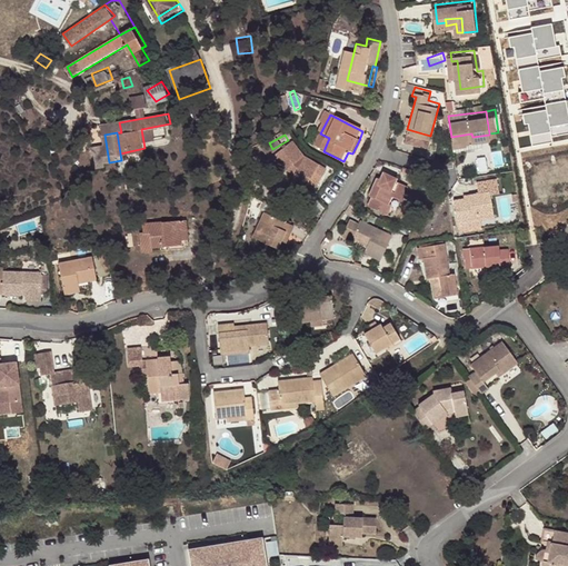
[(297,170),(290,180),(304,190),(308,184),(315,189),(328,170),(306,156),(297,139),(275,152),(285,168),(294,165),(297,170)]
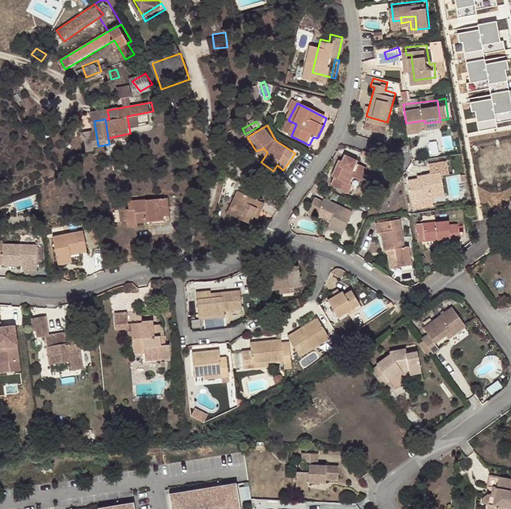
[(327,128),(323,126),(317,138),(321,141),(327,128)]
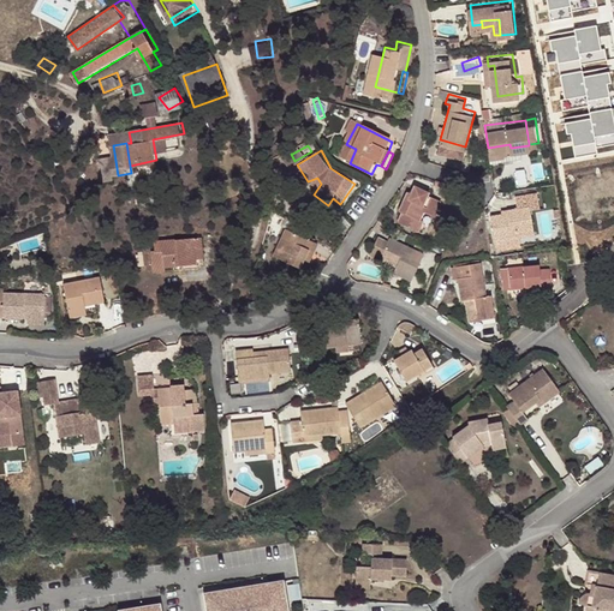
[(440,211),(447,197),(435,191),(435,189),(422,181),(418,189),(415,187),(405,207),(409,208),(405,219),(425,227),(430,217),(425,215),(430,207),(440,211)]
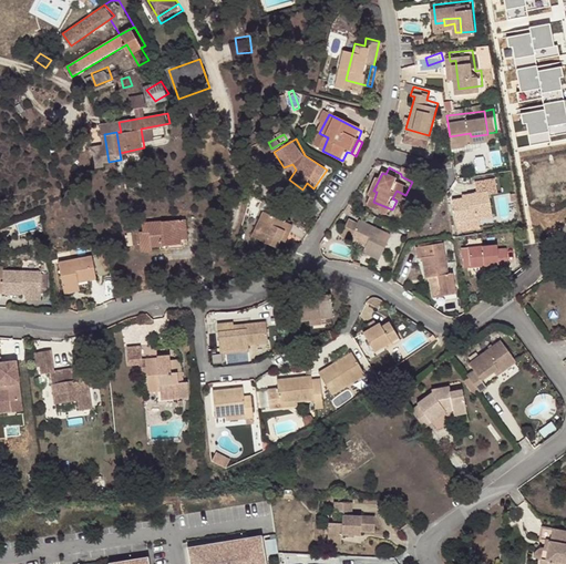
[(450,192),(453,215),(491,211),(487,188),(495,187),(493,173),(473,176),(474,186),(465,187),(465,190),(450,192)]
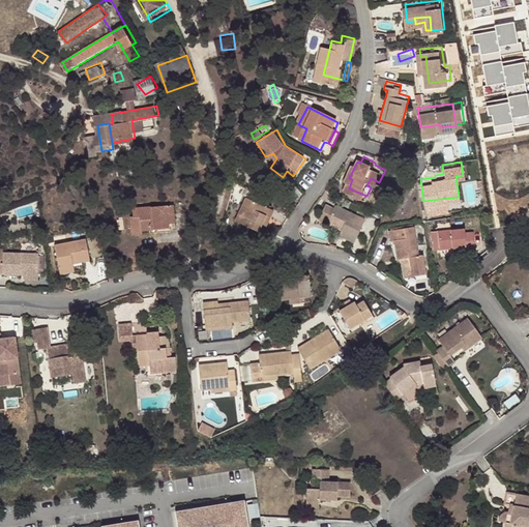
[(283,177),(270,168),(267,171),(280,180),(283,177)]
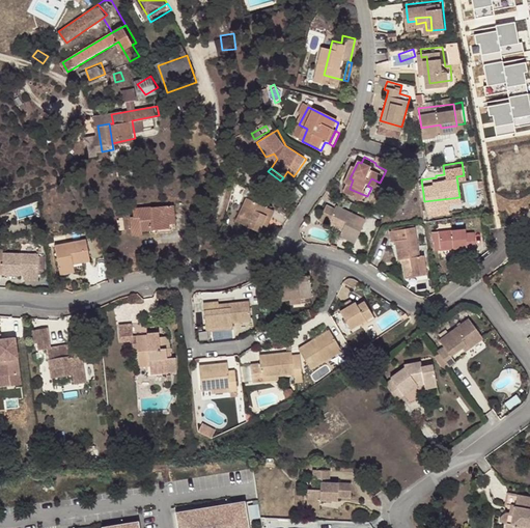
[(466,178),(466,198),(477,198),(478,178),(466,178)]
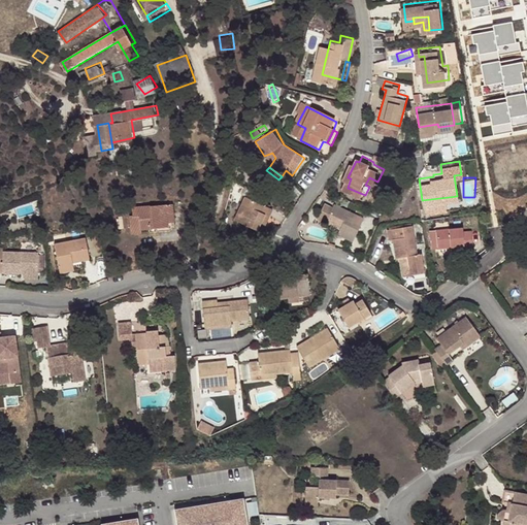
[(261,222),(264,224),(273,211),(248,195),(234,216),(255,230),(258,225),(261,222)]
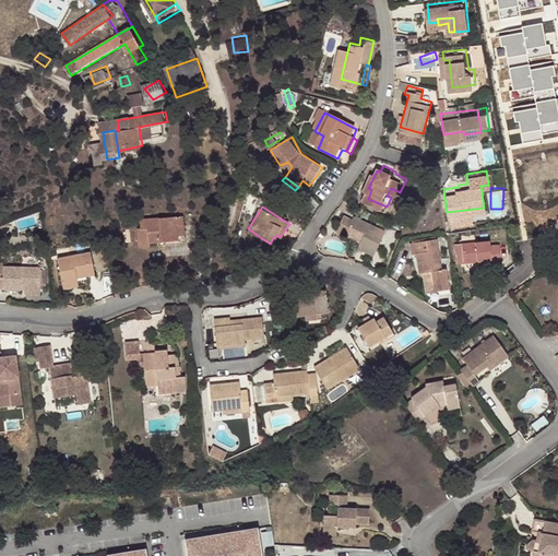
[(359,232),(357,235),(355,239),(371,248),(383,224),(352,209),(351,212),(342,208),(334,224),(343,228),(345,225),(359,232)]
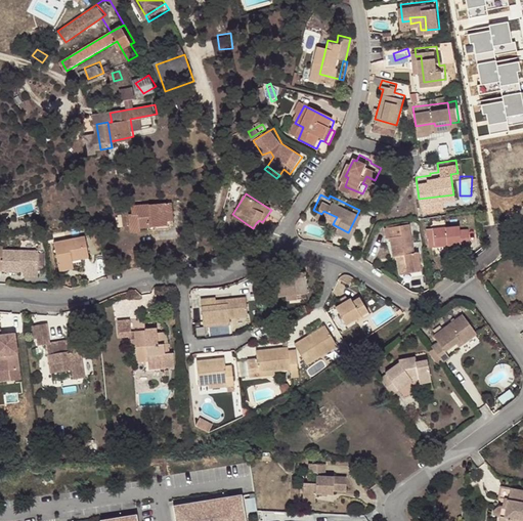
[(453,194),(419,199),(420,207),(441,205),(440,201),(453,199),(453,194)]
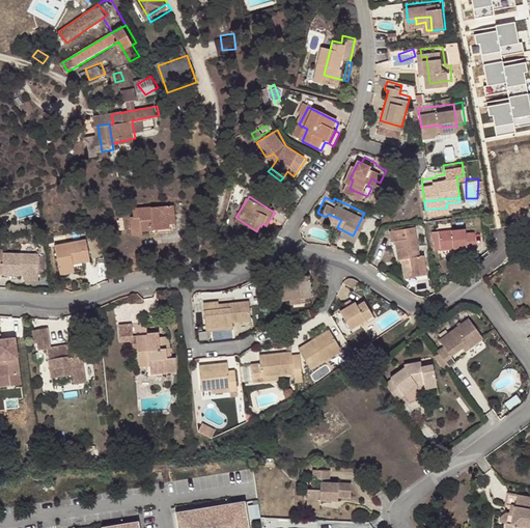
[(176,215),(176,206),(136,207),(136,215),(132,215),(133,233),(144,234),(144,230),(171,229),(171,215),(176,215)]
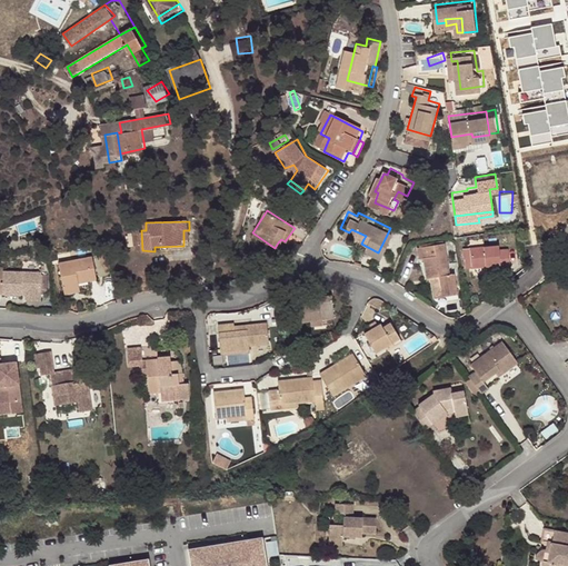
[(349,232),(364,239),(366,236),(351,229),(349,232)]
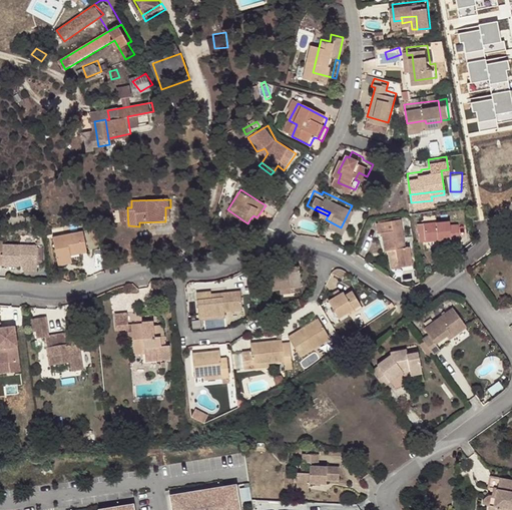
[(369,211),(365,220),(370,222),(374,213),(369,211)]
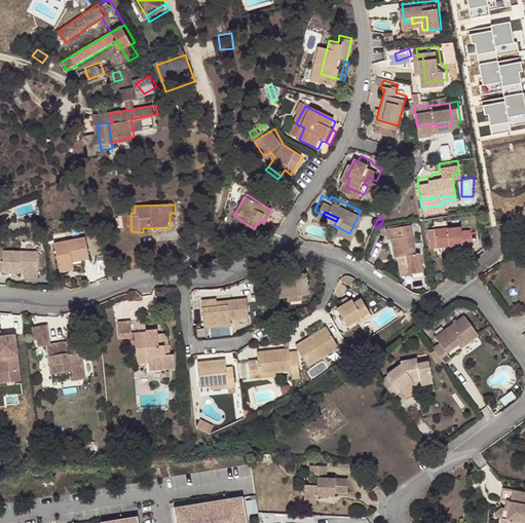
[(412,246),(409,217),(385,219),(386,230),(389,230),(392,249),(398,248),(398,253),(403,253),(404,265),(419,264),(417,246),(412,246)]
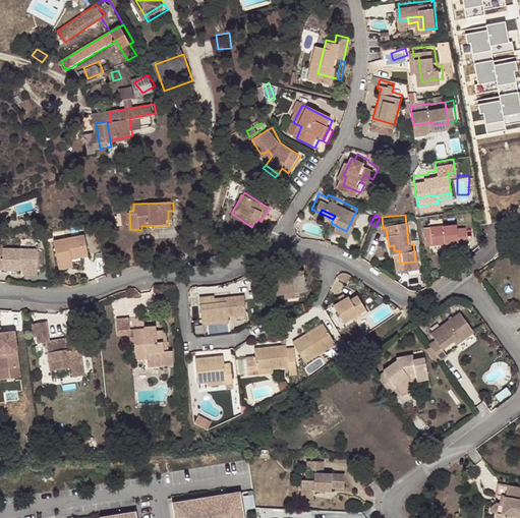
[(458,236),(458,237),(466,236),(464,220),(456,221),(456,218),(428,221),(429,230),(423,230),(424,240),(443,238),(458,236)]
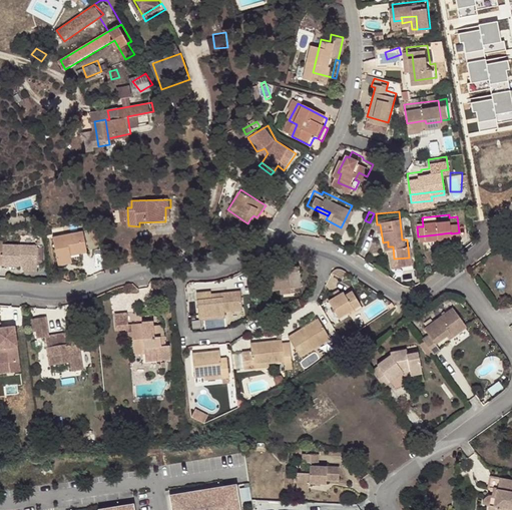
[(53,233),(56,256),(69,253),(86,251),(83,229),(53,233)]
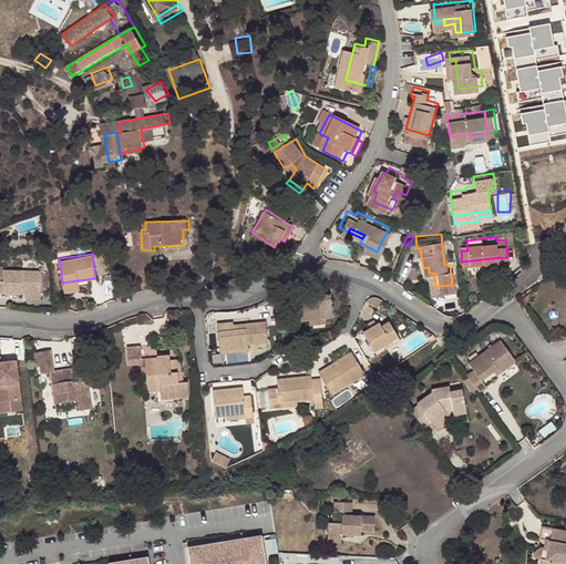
[(500,265),(498,258),(498,257),(482,259),(484,267),(500,265)]
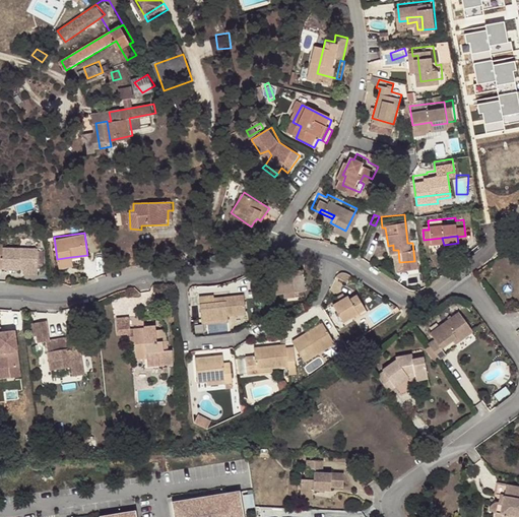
[(106,251),(99,237),(94,239),(103,252),(106,251)]
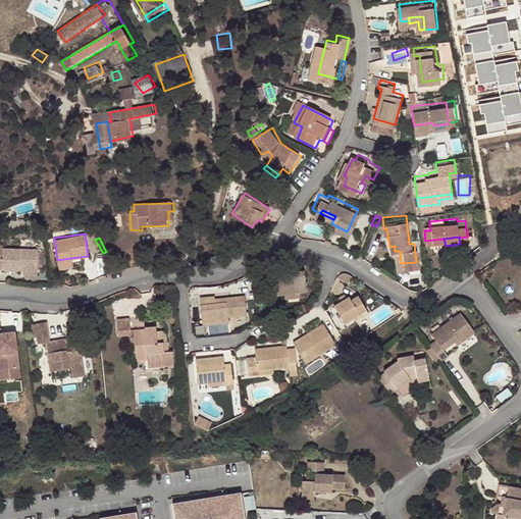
[(221,256),(224,247),(213,243),(210,252),(221,256)]
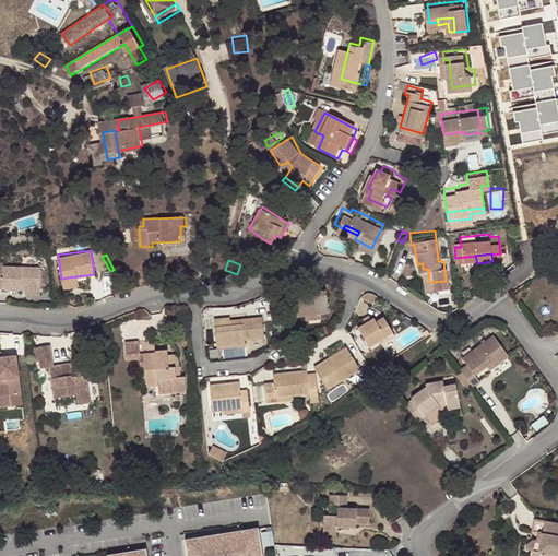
[(40,263),(4,262),(4,284),(22,285),(22,282),(26,283),(40,283),(40,263)]
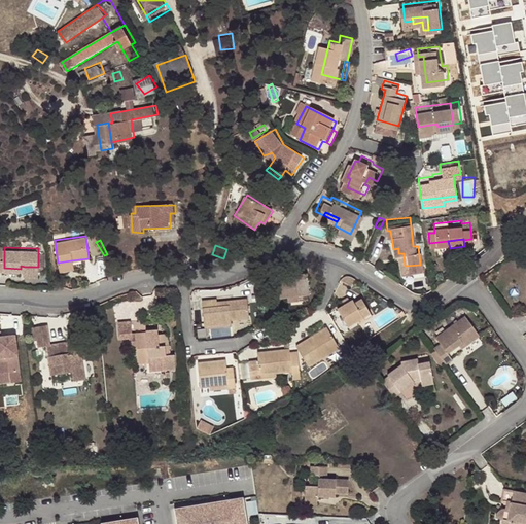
[(71,260),(58,263),(59,271),(72,269),(71,260)]
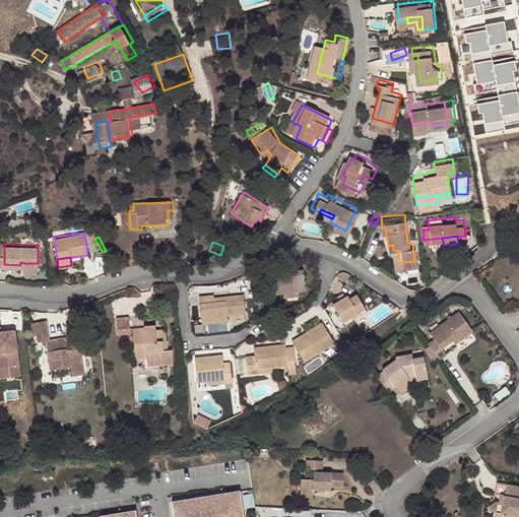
[(359,275),(347,268),(340,271),(337,277),(352,284),(359,275)]
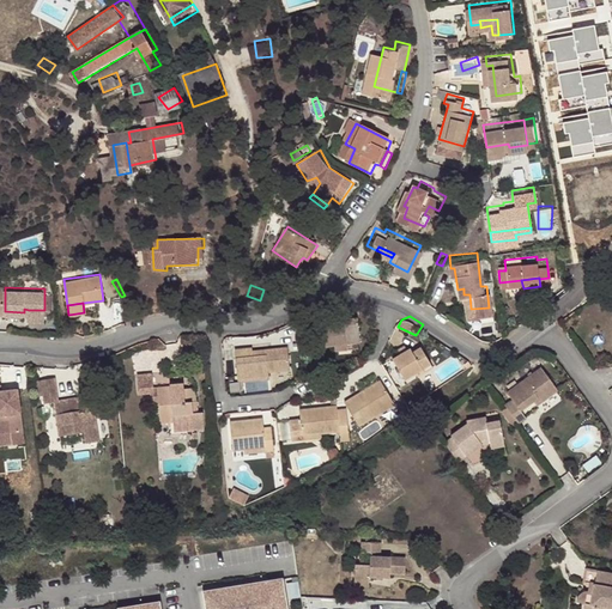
[(361,318),(345,320),(346,324),(335,324),(320,326),(321,345),(337,343),(363,342),(361,318)]
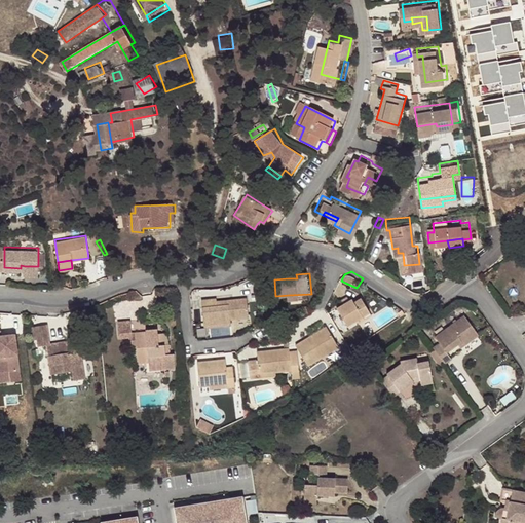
[(341,300),(344,304),(349,299),(347,295),(341,300)]
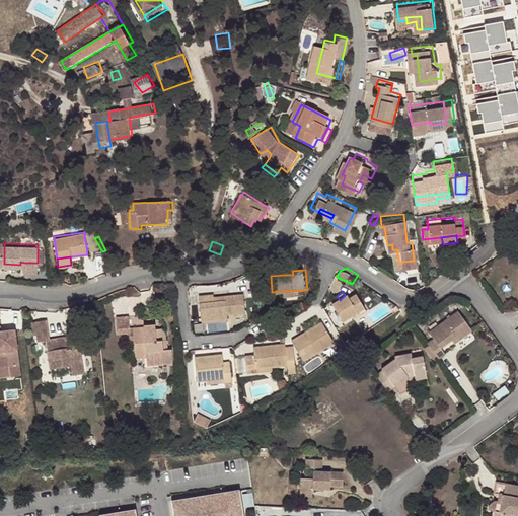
[(244,293),(227,294),(227,299),(216,299),(215,295),(215,292),(201,293),(202,319),(228,318),(228,312),(245,311),(244,293)]
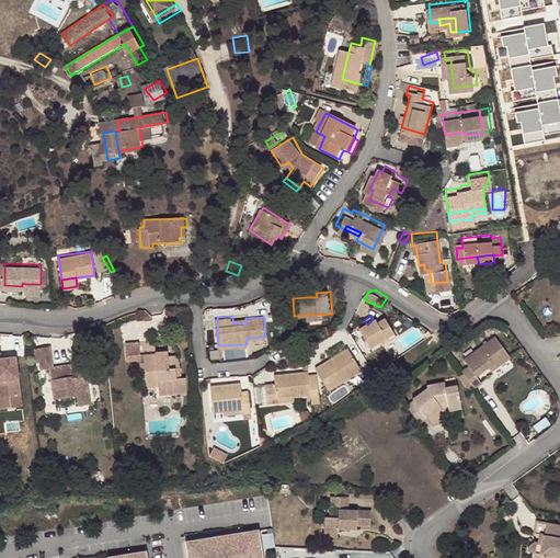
[(374,346),(395,330),(384,316),(378,320),(376,317),(373,319),(367,325),(366,325),(361,329),(366,337),(367,337),(374,346)]
